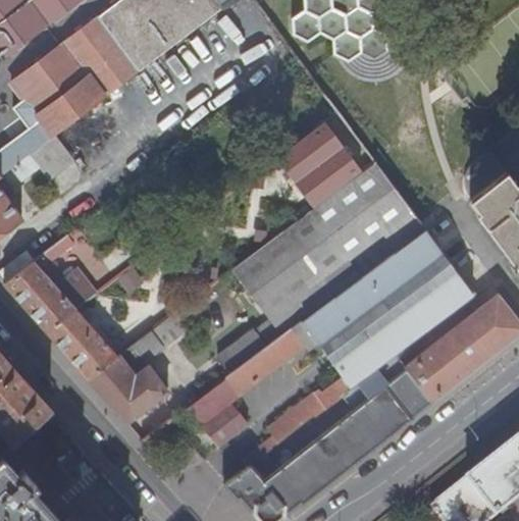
[(0,0),(0,64),(85,0),(0,0)]
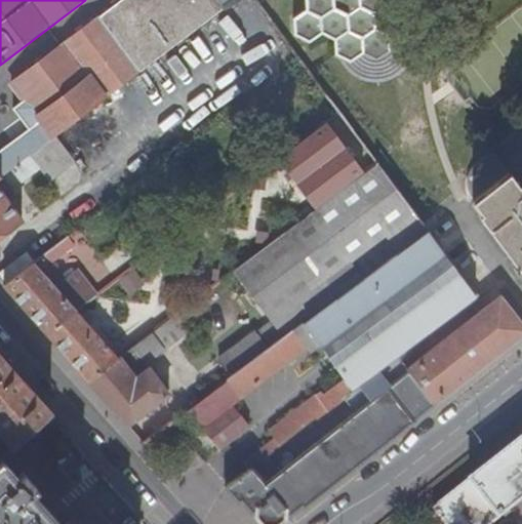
[(0,179),(12,170),(56,137),(235,0),(123,0),(12,85),(25,103),(14,110),(29,130),(0,153),(0,179)]
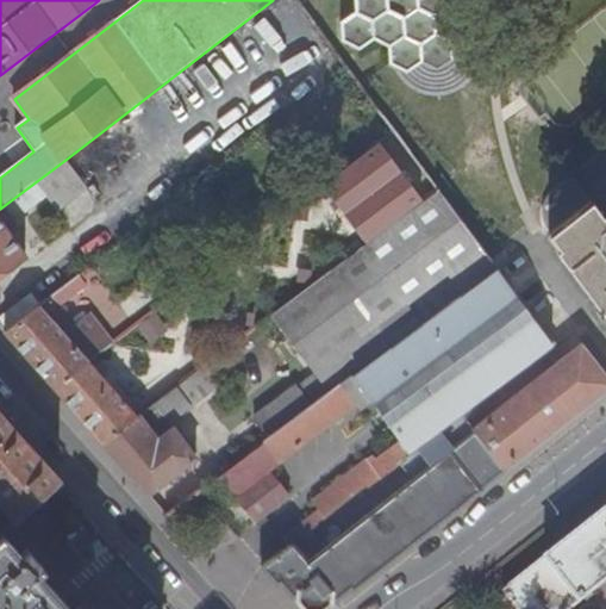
[(355,0),(357,11),(342,23),(345,42),(361,50),(375,39),(391,47),(392,63),(408,72),(438,50),(437,14),(451,6),(450,0),(355,0)]
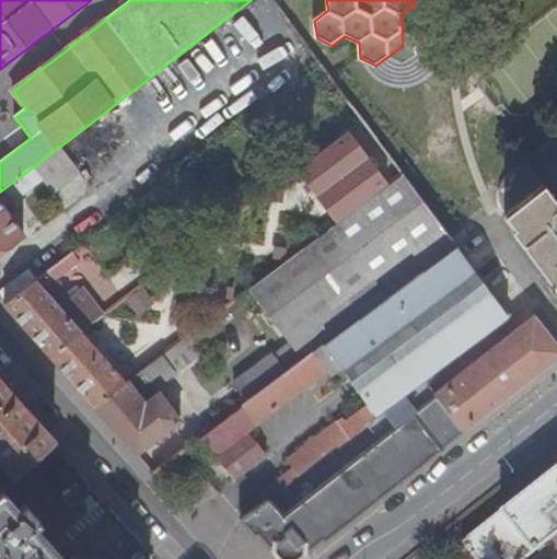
[(363,121),(352,129),(374,159),(347,179),(355,189),(334,204),(345,220),(404,175),(363,121)]
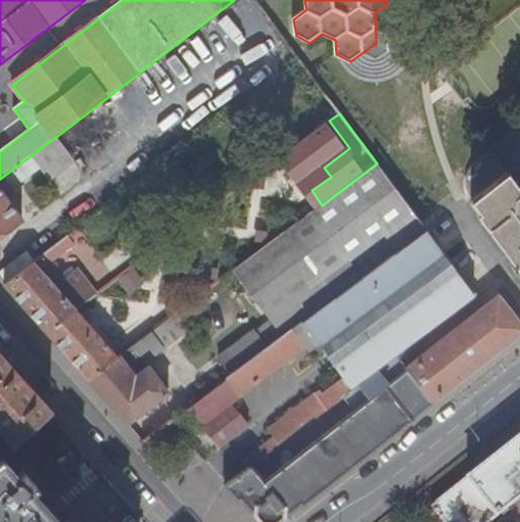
[(56,137),(12,170),(22,183),(40,169),(51,182),(77,162),(56,137)]
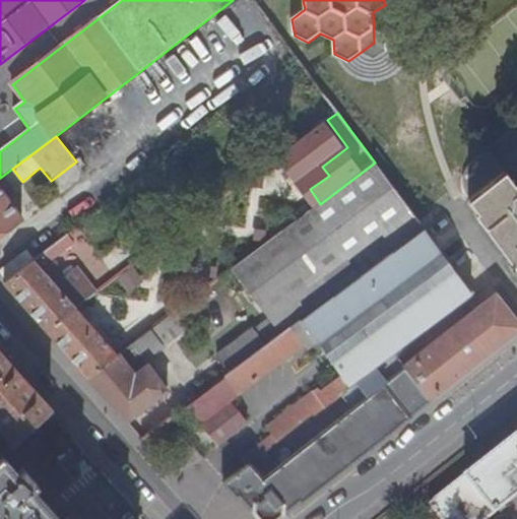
[(516,184),(515,182),(514,182),(489,149),(469,165),(465,172),(464,184),(466,194),(478,211),(475,213),(515,265),(516,264),(516,184)]
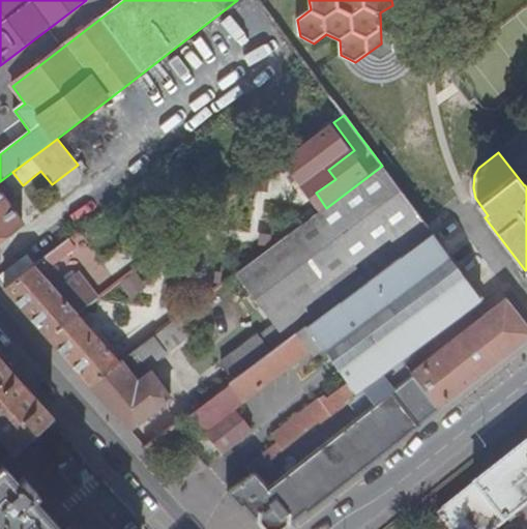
[(237,380),(301,332),(310,326),(433,232),(382,166),(326,208),(239,273),(280,325),(261,339),(260,336),(225,362),(237,380)]
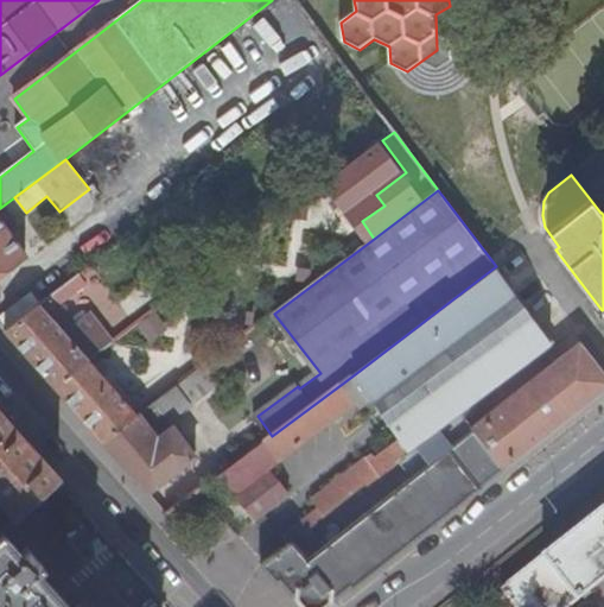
[(0,274),(29,252),(0,217),(0,274)]
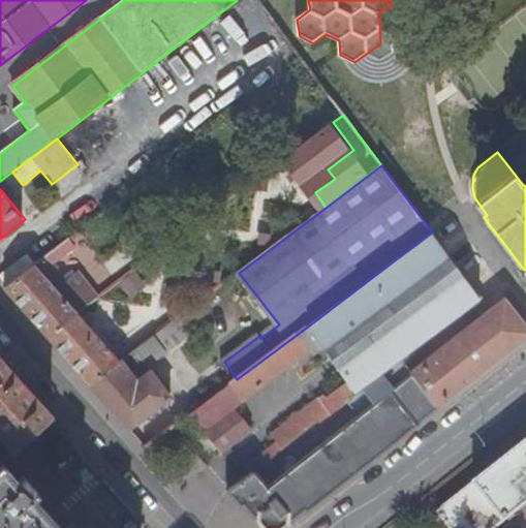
[(285,448),(380,376),(481,299),(432,231),(309,325),(320,341),(337,364),(339,367),(350,382),(332,396),(329,395),(318,402),(313,396),(290,412),(296,420),(275,435),(285,448)]
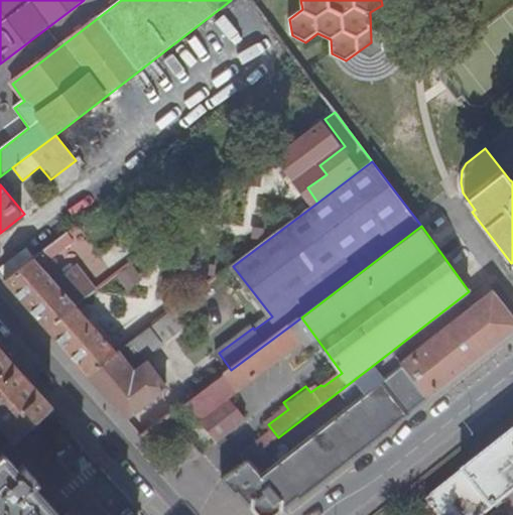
[(78,227),(40,255),(44,261),(46,262),(74,242),(73,240),(82,233),(78,227)]
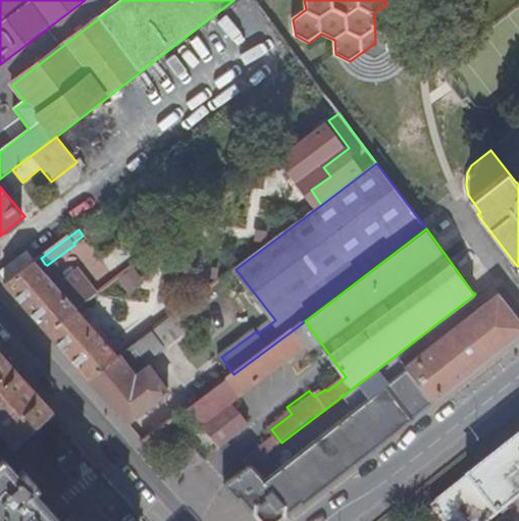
[(41,258),(7,284),(50,332),(76,309),(40,268),(45,264),(41,258)]
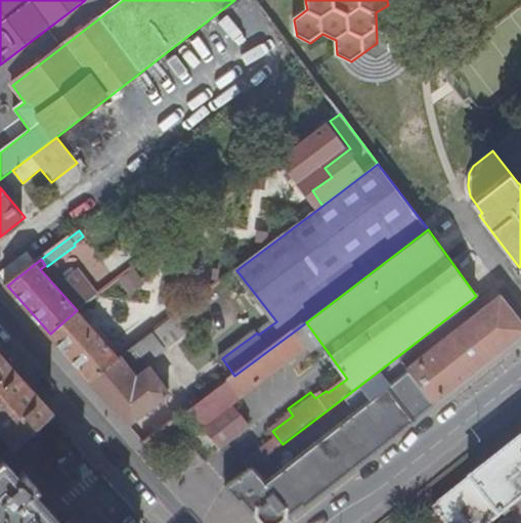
[(388,386),(415,421),(520,336),(520,321),(501,295),(407,368),(409,369),(388,386)]
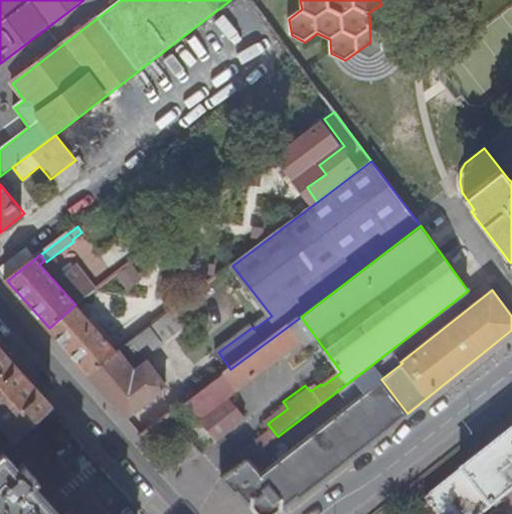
[(75,305),(49,328),(68,349),(90,373),(118,352),(80,310),(96,299),(92,295),(76,306),(75,305)]
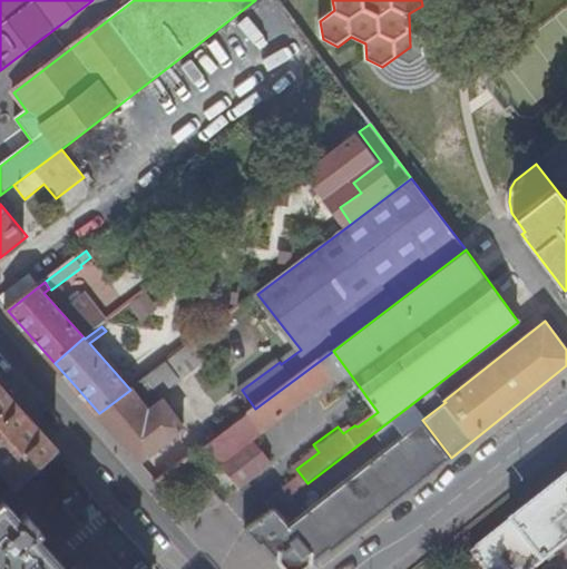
[(146,379),(160,396),(214,356),(199,337),(146,379)]
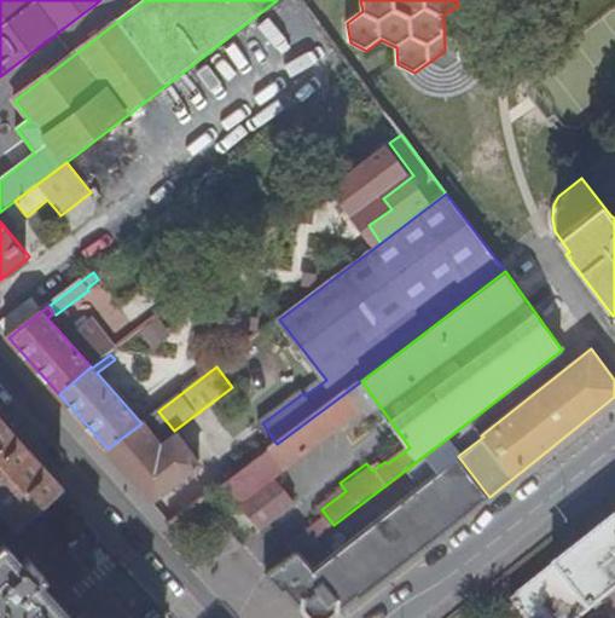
[(277,444),(222,485),(238,504),(276,475),(366,406),(352,388),(277,444)]
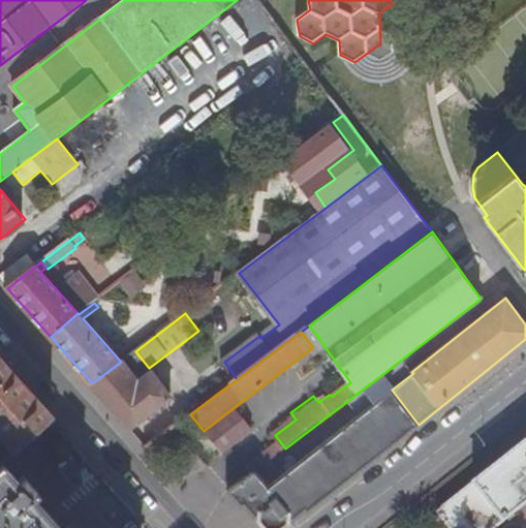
[(138,382),(152,372),(149,368),(135,351),(122,361),(138,382)]
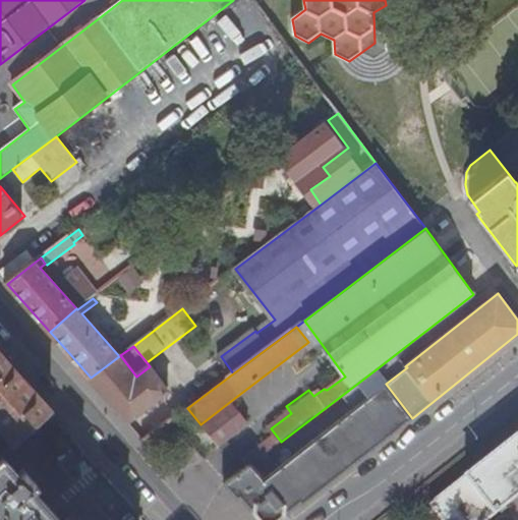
[(0,425),(15,444),(51,411),(27,385),(20,378),(0,354),(0,425)]
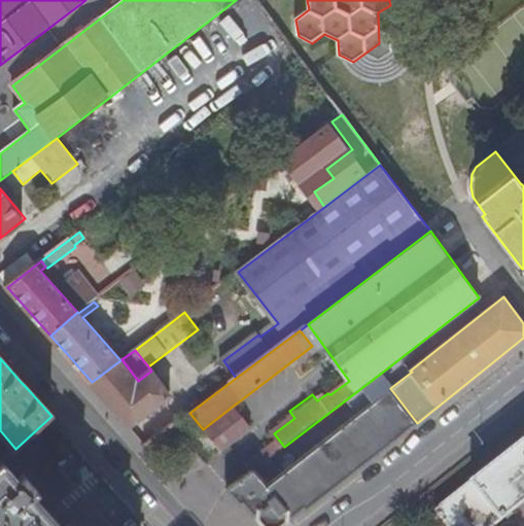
[(172,397),(151,371),(138,381),(121,359),(120,360),(92,382),(132,427),(172,397)]
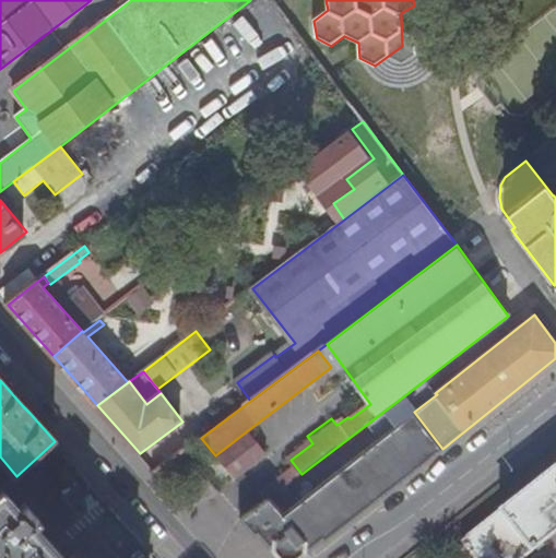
[(245,518),(246,519),(258,533),(260,532),(271,544),(276,546),(276,550),(282,557),(299,557),(305,554),(305,549),(310,549),(324,537),(327,539),(442,449),(414,412),(284,515),(276,505),(286,498),(281,490),(267,501),(252,512),(245,518)]
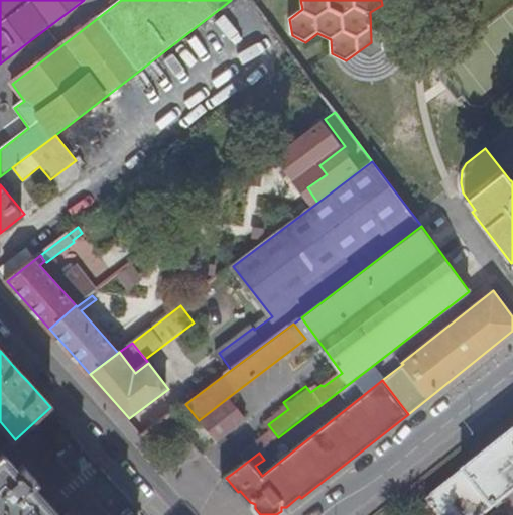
[(231,398),(201,421),(219,441),(248,419),(231,398)]
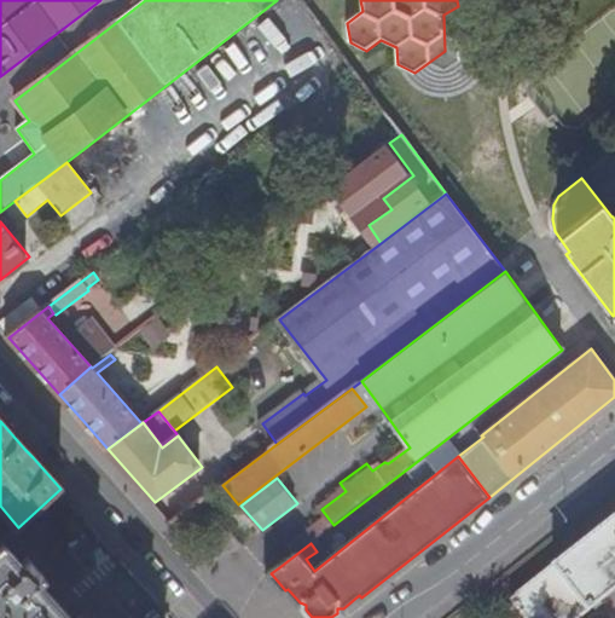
[(614,523),(515,602),(526,617),(581,617),(614,591),(614,523)]
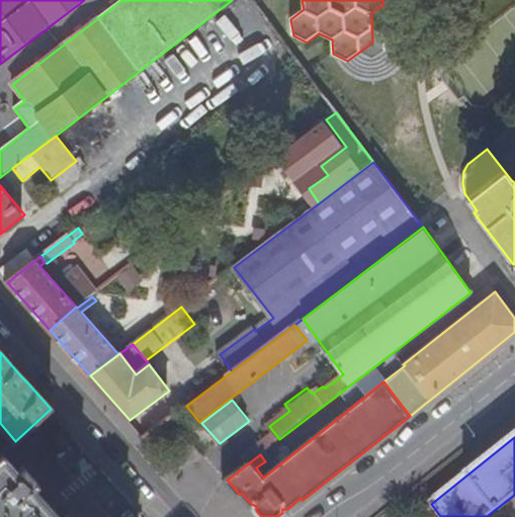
[(242,458),(247,464),(260,454),(273,444),(268,438),(242,458)]
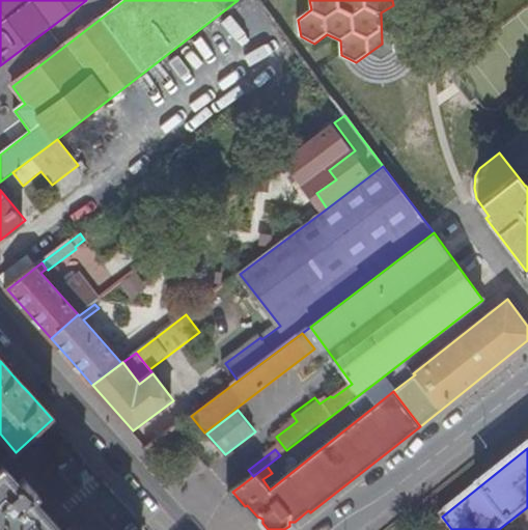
[(20,483),(2,465),(0,466),(0,529),(72,529),(61,529),(40,507),(47,501),(26,478),(20,483)]
